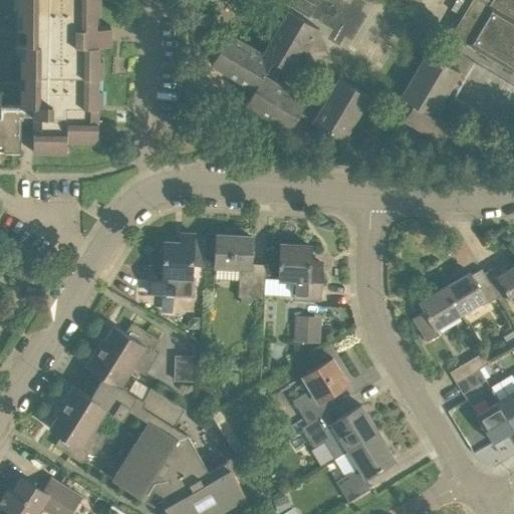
[(0,152),(20,152),(21,115),(33,115),(33,152),(66,153),(66,142),(97,142),(98,106),(101,106),(101,88),(100,88),(100,75),(101,75),(101,57),(101,43),(110,43),(110,41),(110,26),(98,25),(98,12),(99,12),(98,0),(18,0),(18,43),(22,43),(21,104),(0,104),(0,97),(0,89),(0,152)]
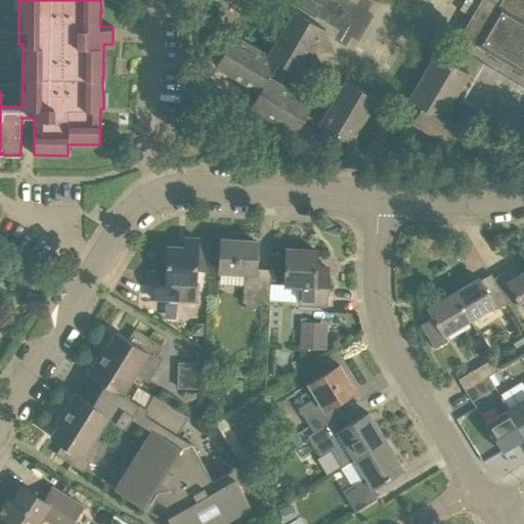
[(523,0),(466,0),(461,8),(473,15),(461,36),(523,72),(523,0)]
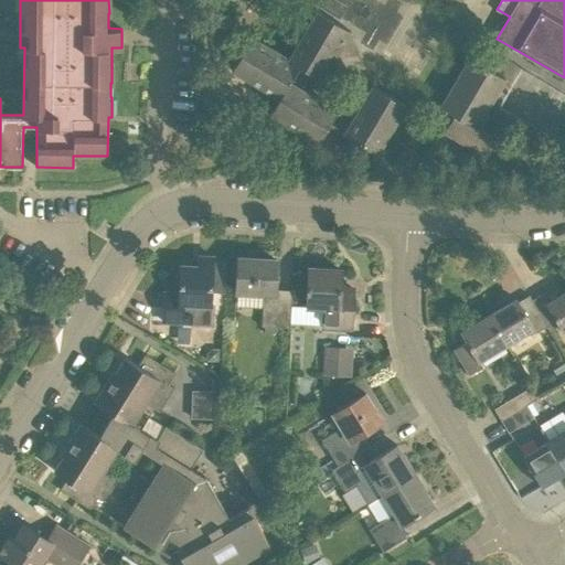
[(292,78),(301,62),(326,74),(351,24),(317,7),(290,56),(252,35),(232,71),(279,98),(269,115),(318,144),(340,106),(292,78)]
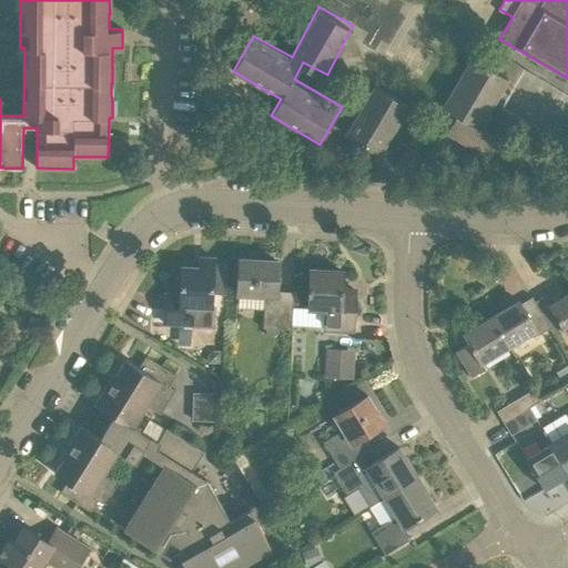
[(508,79),(489,68),(472,58),(443,107),(456,114),(446,132),(443,138),(439,135),(428,155),(449,166),(463,142),(488,156),(499,139),(479,128),(508,79)]
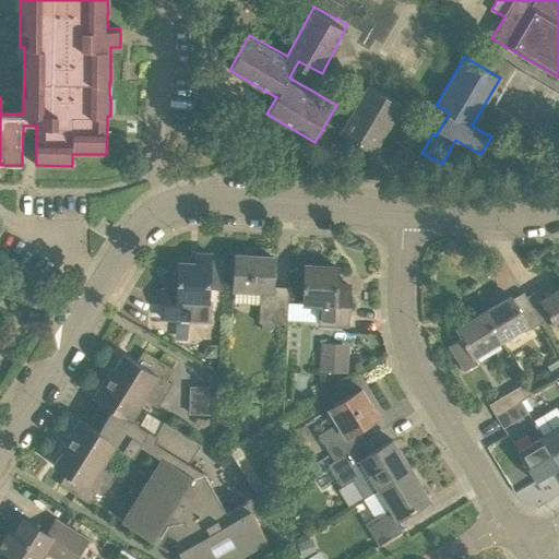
[(373,152),(402,104),(368,84),(340,132),(373,152)]
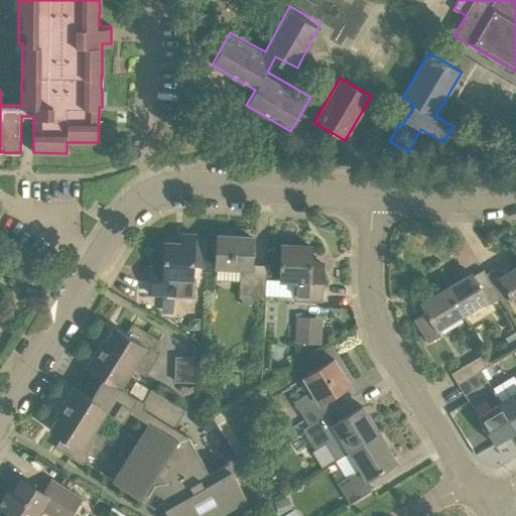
[(192,280),(194,255),(195,235),(181,234),(180,243),(164,243),(163,268),(150,267),(149,293),(176,295),(176,287),(168,286),(169,278),(192,280)]
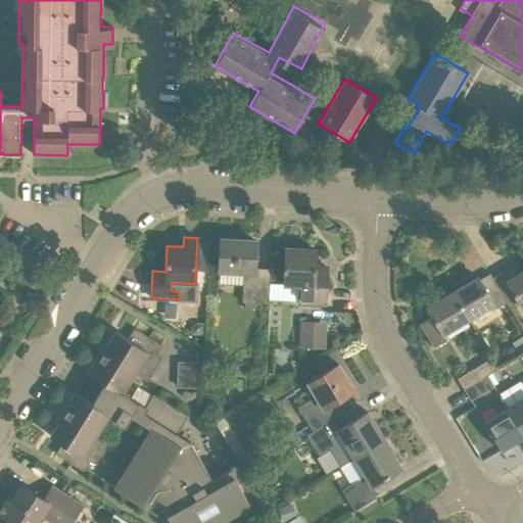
[(255,268),(255,262),(256,241),(221,239),(219,273),(244,274),(243,301),(246,301),(246,307),(256,308),(256,302),(269,303),(270,282),(275,283),(276,269),(255,268)]
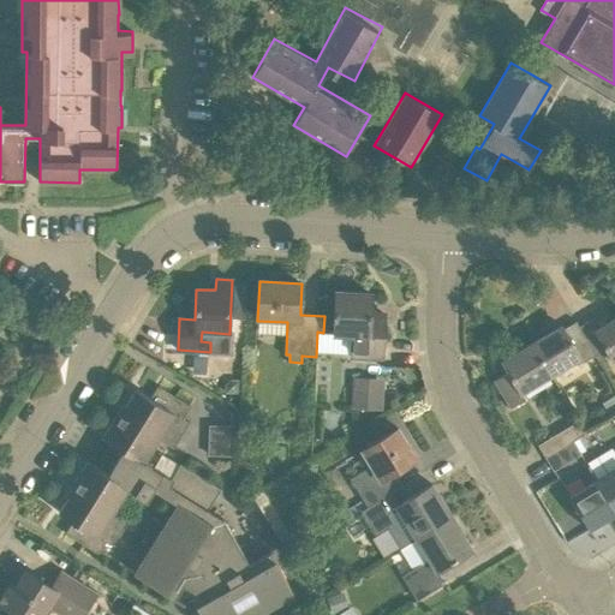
[(370,326),(371,311),(372,293),(336,292),(334,336),(352,338),(351,356),(383,358),(384,327),(370,326)]
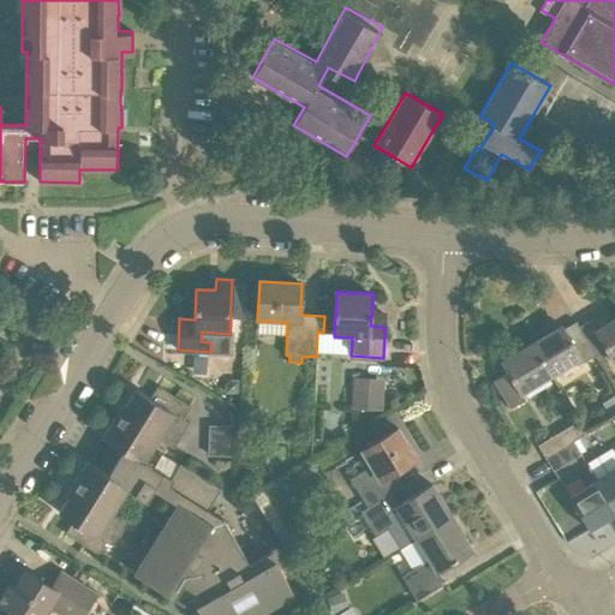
[(17,310),(7,322),(16,329),(19,324),(25,316),(17,310)]
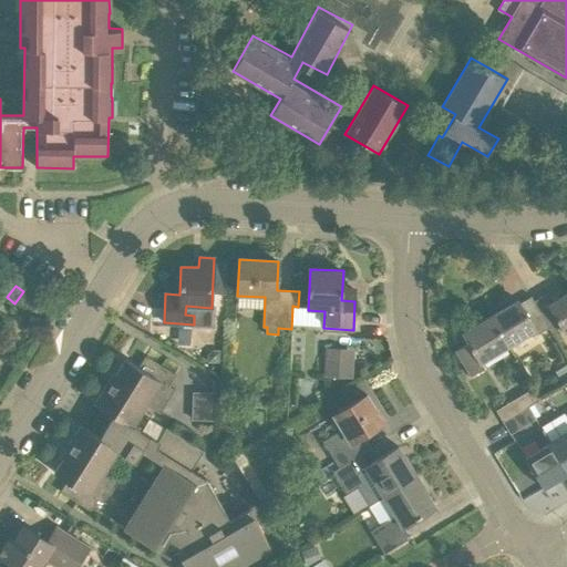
[(566,294),(562,297),(556,288),(534,301),(534,300),(533,301),(548,327),(548,328),(549,327),(553,332),(562,327),(566,336),(566,334),(566,294)]
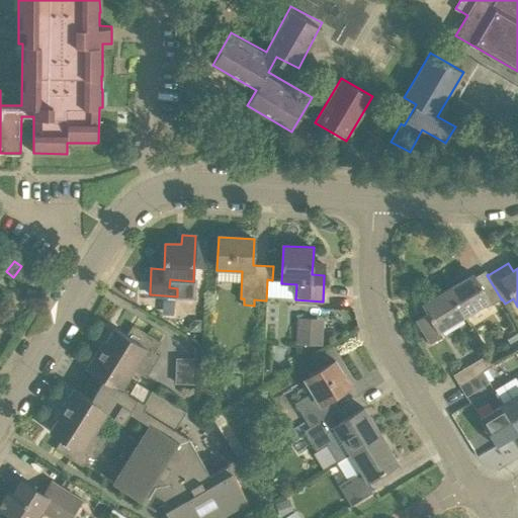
[(487,275),(488,274),(486,271),(475,276),(473,274),(448,289),(466,320),(501,299),(501,298),(487,275)]
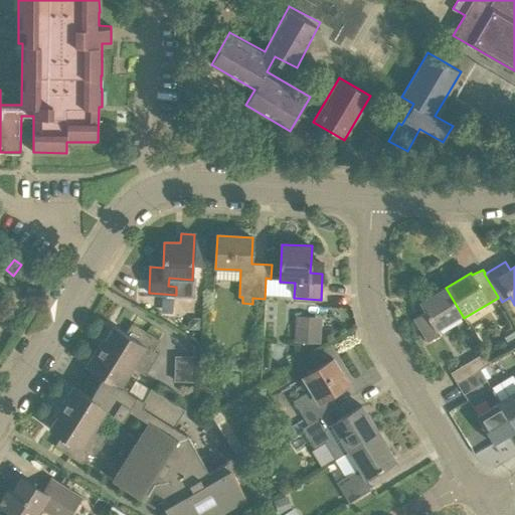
[(440,333),(464,318),(446,288),(420,303),(425,312),(414,319),(428,342),(441,335),(440,333)]
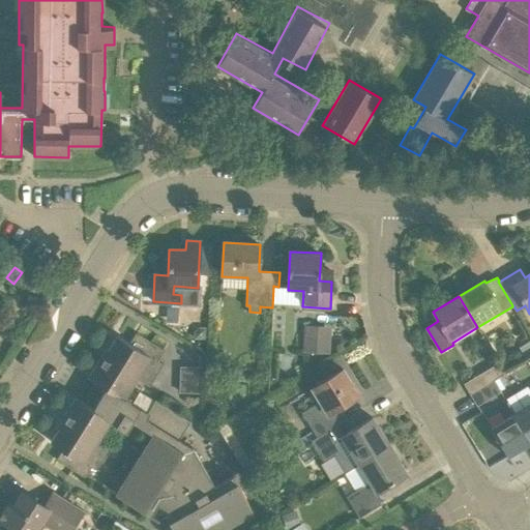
[(206,340),(207,327),(200,327),(196,331),(196,341),(206,340)]
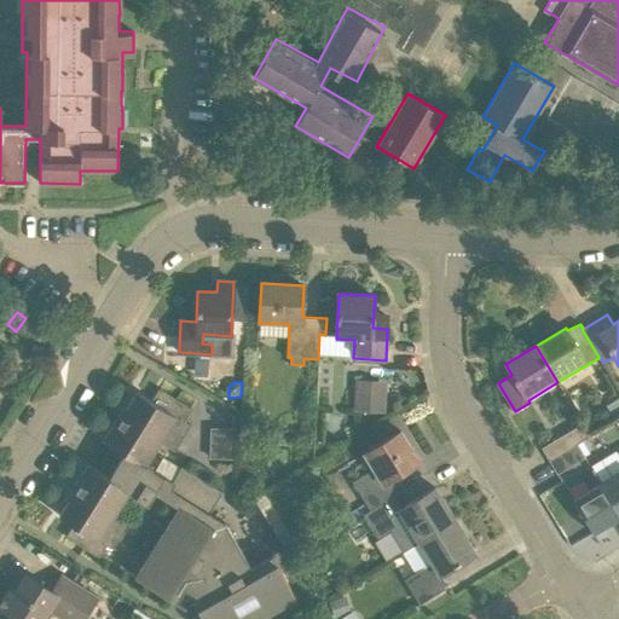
[(385,388),(357,387),(356,410),(383,411),(385,388)]
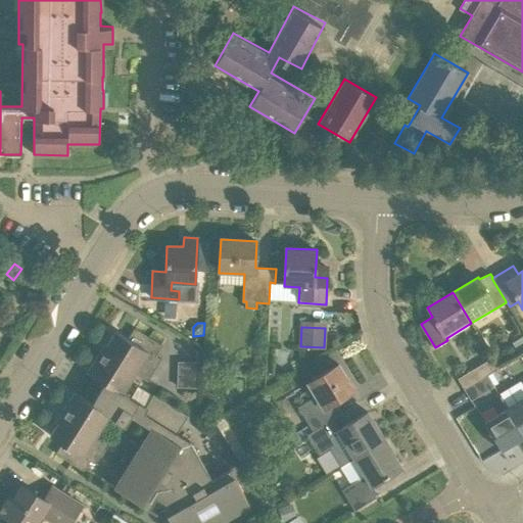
[(99,379),(93,389),(124,409),(131,414),(130,415),(150,428),(114,487),(149,510),(156,497),(168,505),(162,508),(171,522),(218,522),(250,505),(230,469),(212,479),(191,442),(177,433),(188,416),(153,394),(146,407),(123,392),(135,373),(147,381),(161,360),(156,355),(162,345),(135,328),(128,338),(115,330),(107,343),(105,342),(87,372),(99,379)]
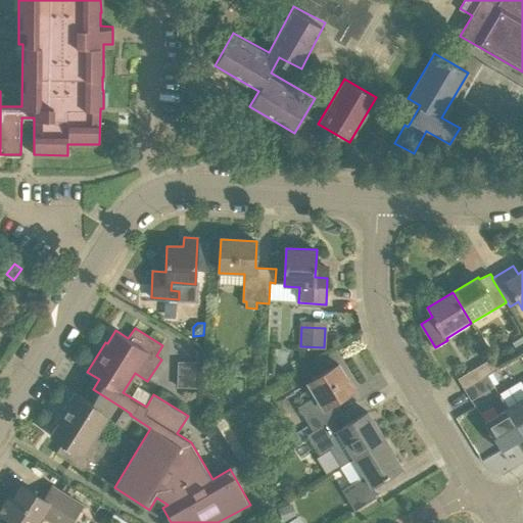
[(518,352),(522,348),(522,335),(512,342),(518,352)]
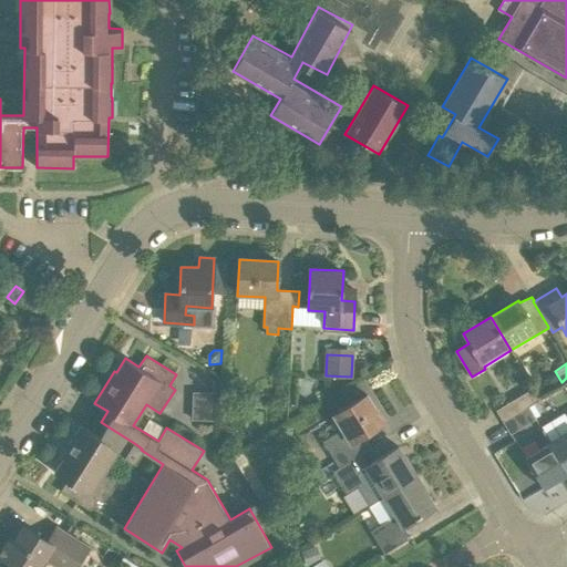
[(504,422),(528,408),(528,406),(540,399),(534,388),(496,410),(504,422)]
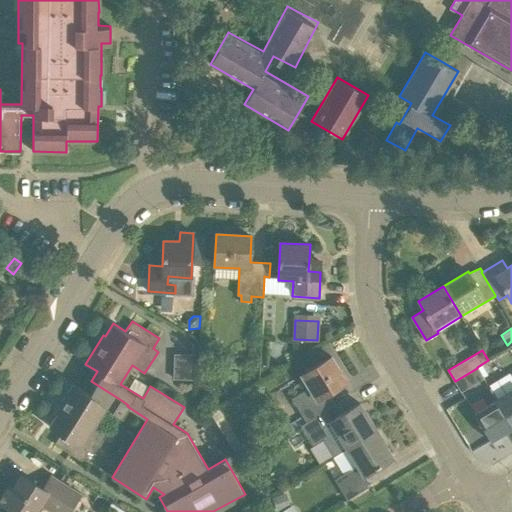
[(195,378),(194,352),(173,353),(174,379),(195,378)]
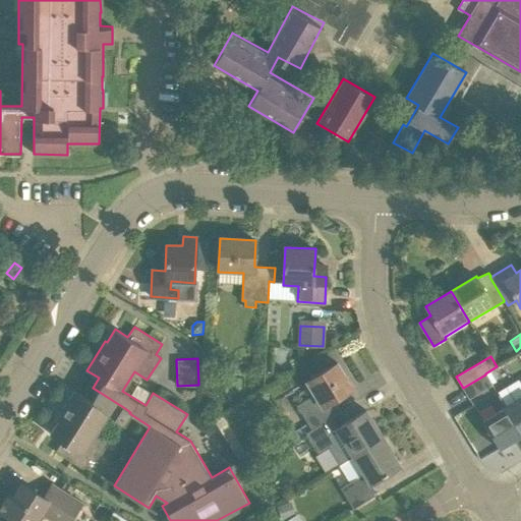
[(335,399),(352,388),(337,363),(306,382),(314,395),(298,405),(308,423),(290,435),(294,442),(308,432),(307,431),(330,417),(342,410),(335,399)]
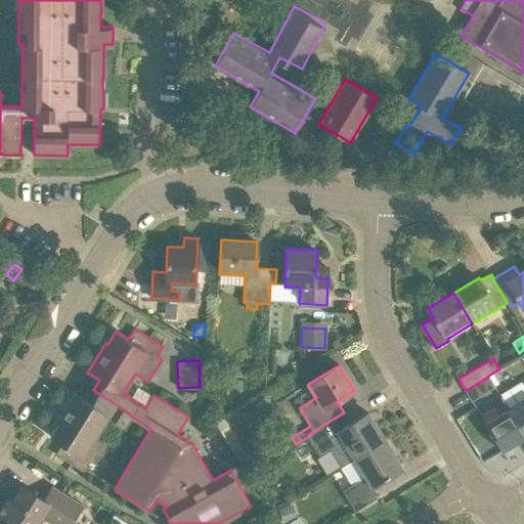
[(472,401),(489,391),(495,388),(488,377),(466,390),(472,401)]
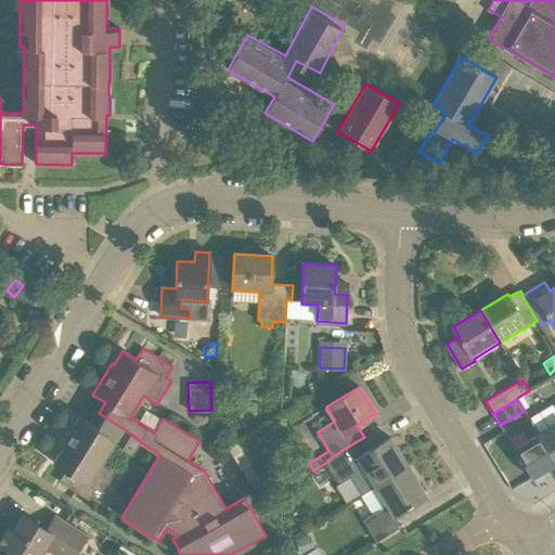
[(554,405),(554,407),(554,424),(538,434),(554,462),(554,405)]
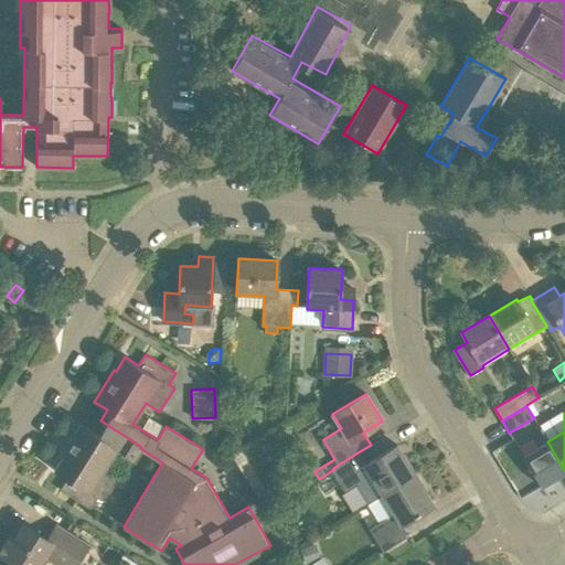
[(134,441),(100,420),(94,432),(81,423),(61,455),(63,456),(54,470),(67,479),(61,490),(91,509),(98,497),(104,501),(118,477),(104,469),(117,447),(135,458),(140,448),(141,447),(134,441)]
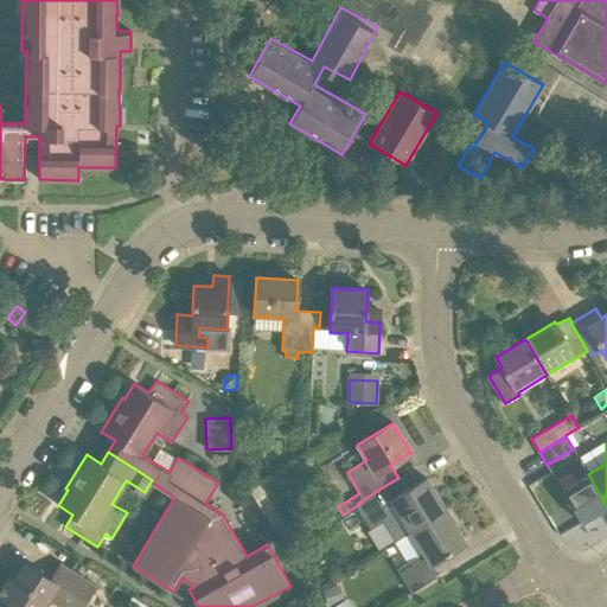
[(581,523),(606,508),(606,505),(588,474),(562,491),(581,523)]
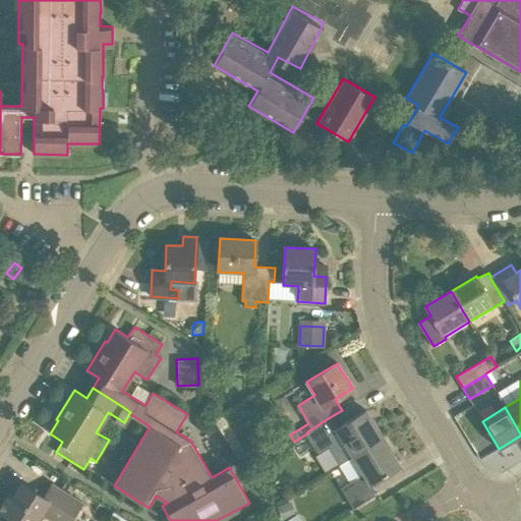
[(383,438),(366,410),(337,428),(330,417),(307,431),(308,432),(322,454),(343,441),(352,456),(383,438)]
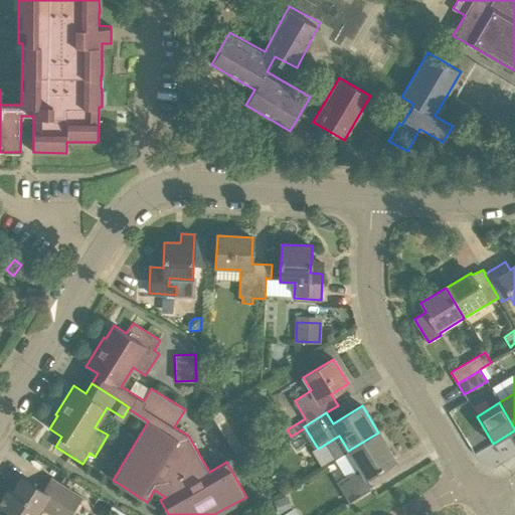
[(211,413),(243,464),(251,459),(220,408),(211,413)]
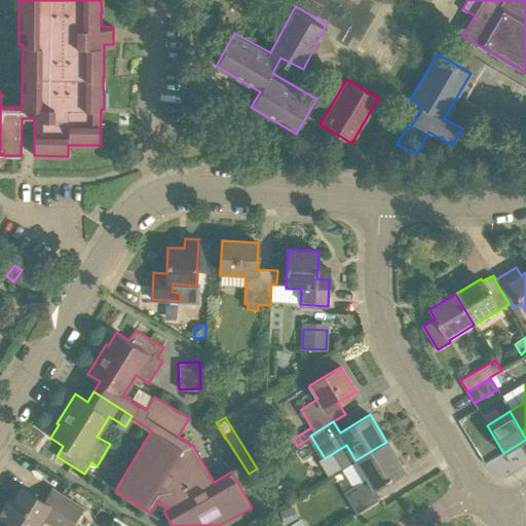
[(373,488),(404,470),(386,442),(355,460),(357,461),(343,470),(354,487),(345,493),(358,514),(380,499),(373,488)]
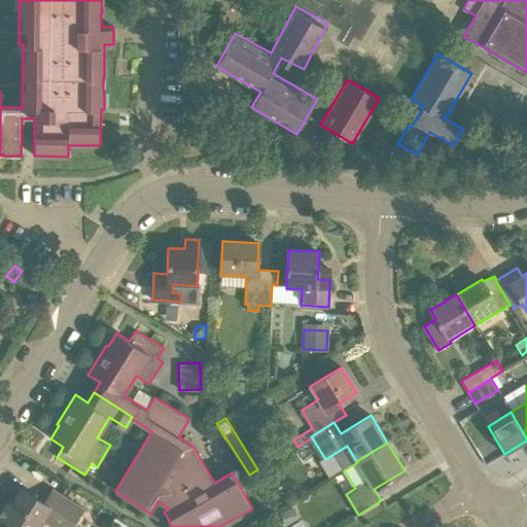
[(0,514),(0,517),(15,526),(38,526),(42,521),(51,526),(73,526),(85,508),(53,489),(44,502),(22,489),(13,502),(9,499),(0,514)]
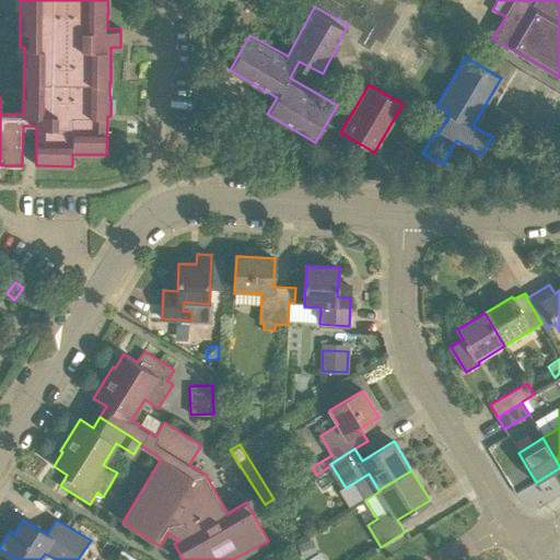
[(304,559),(318,553),(313,539),(300,545),(304,559)]
